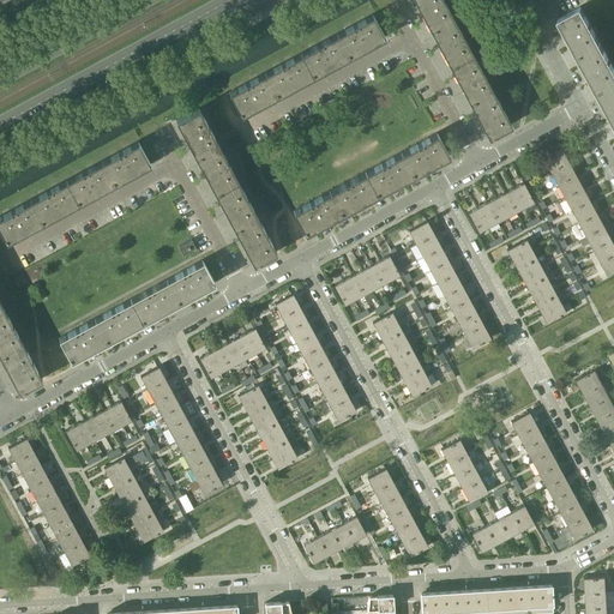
[(452,17),(443,0),(414,0),(429,29),(452,17)]
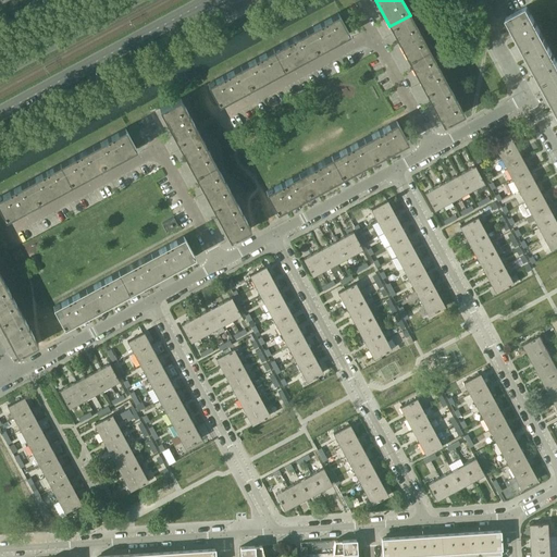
[(527,7),(516,12),(506,17),(523,49),(544,38),(527,7)]
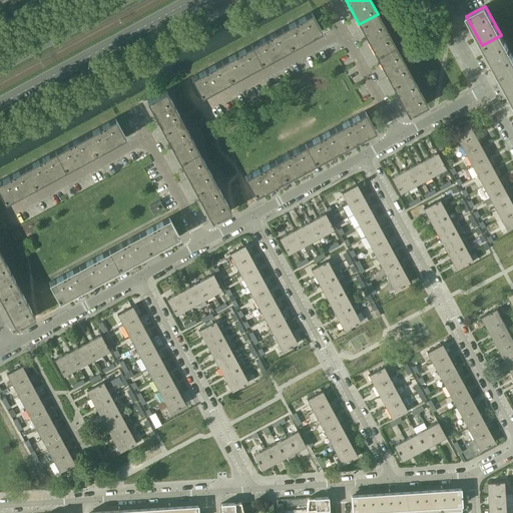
[(311,12),(281,28),(292,47),(321,31),(311,12)]
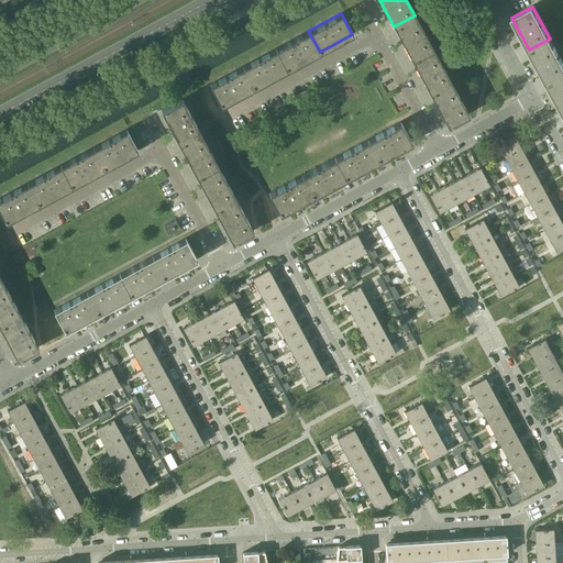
[(432,48),(415,15),(394,26),(407,52),(408,52),(411,59),(432,48)]
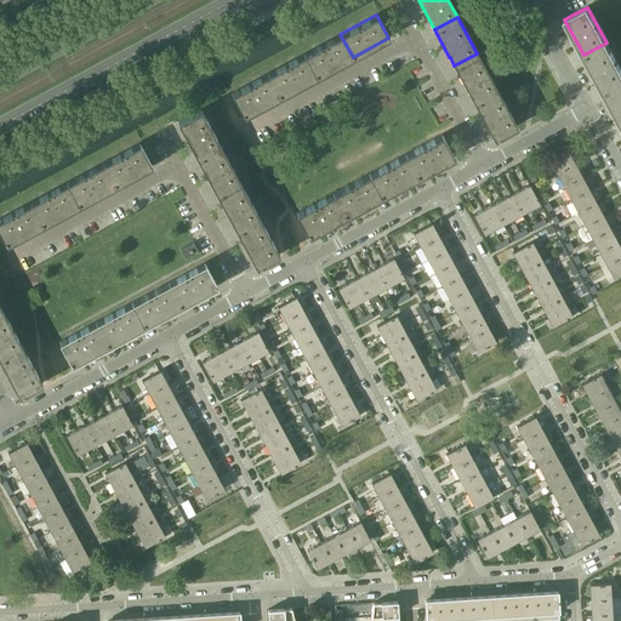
[(340,34),(305,53),(317,77),(323,73),(325,72),(353,57),(340,34)]
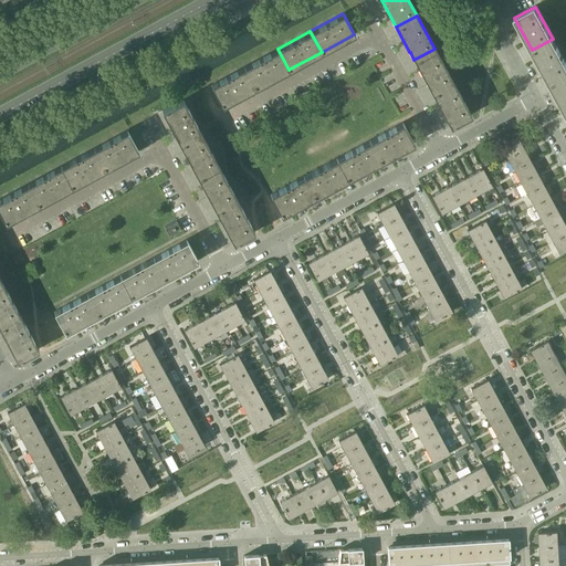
[(565,74),(565,63),(553,39),(532,50),(551,84),(565,74)]
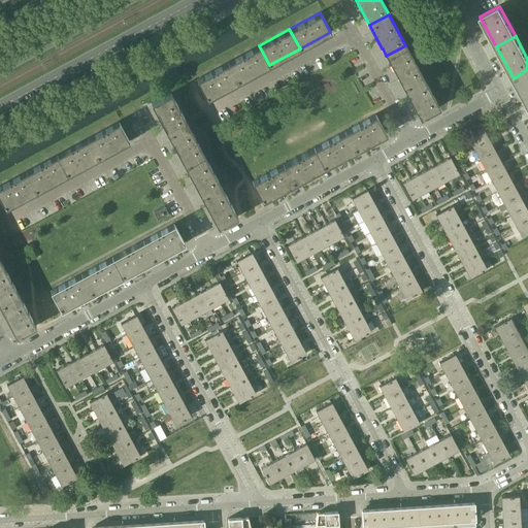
[(259,45),(228,62),(238,81),(269,65),(259,45)]
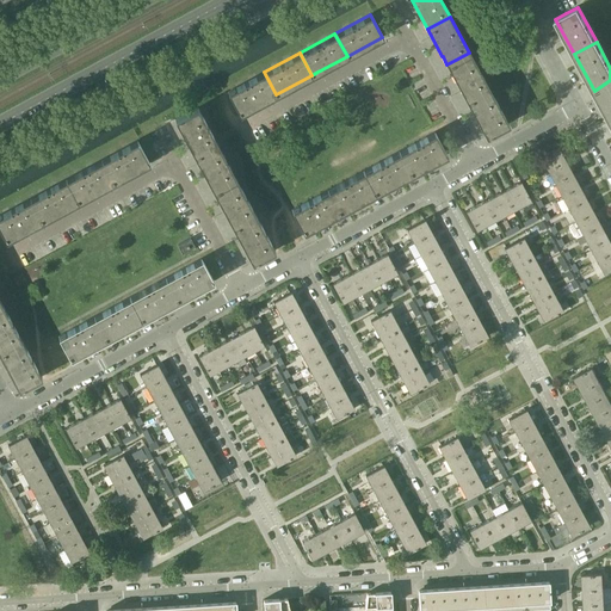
[(488,88),(469,53),(446,65),(467,100),(488,88)]
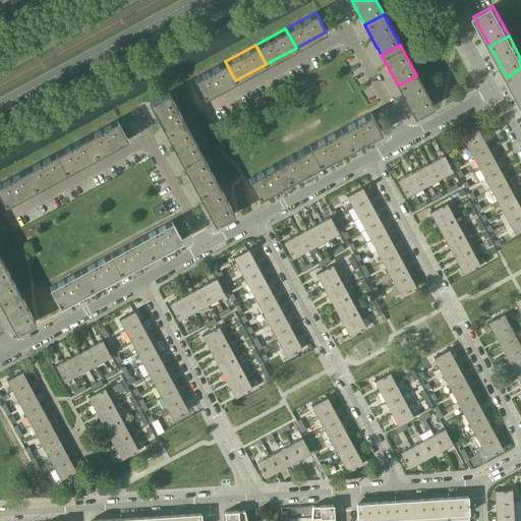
[(225,61),(194,78),(205,97),(235,80),(225,61)]
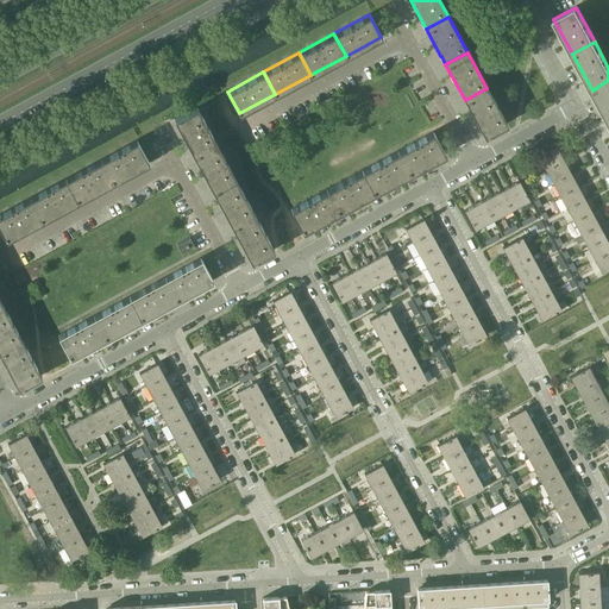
[(608,80),(592,90),(608,121),(608,80)]
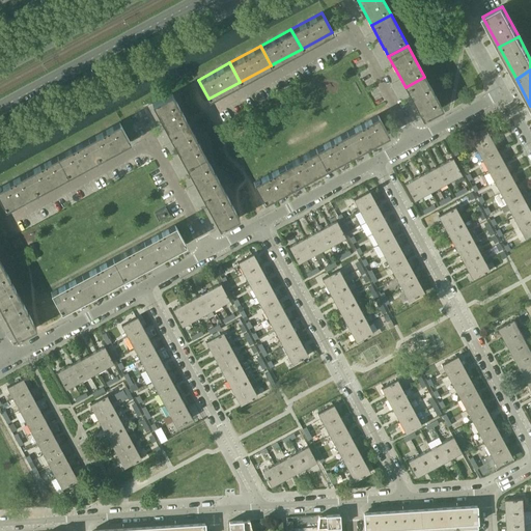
[(442,108),(424,77),(406,87),(422,118),(442,108)]
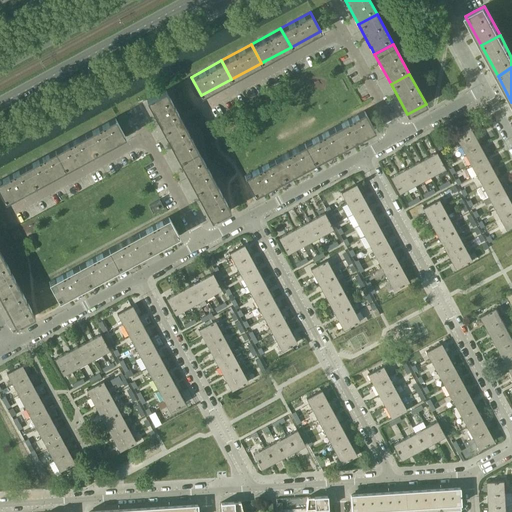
[(182,121),(165,90),(146,100),(163,131),(182,121)]
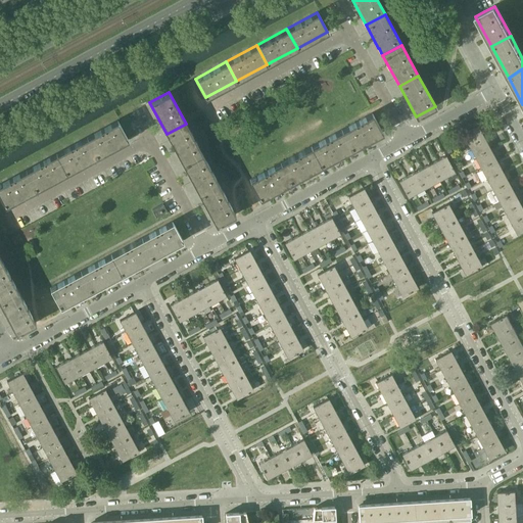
[(372,113),(341,130),(351,149),(382,133),(372,113)]
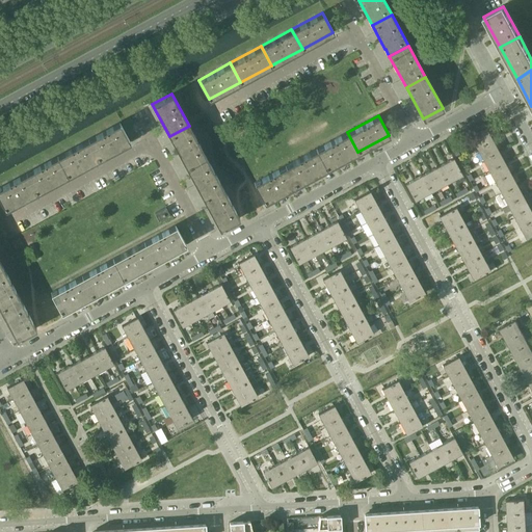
[(120,123),(88,139),(99,159),(130,142),(120,123)]
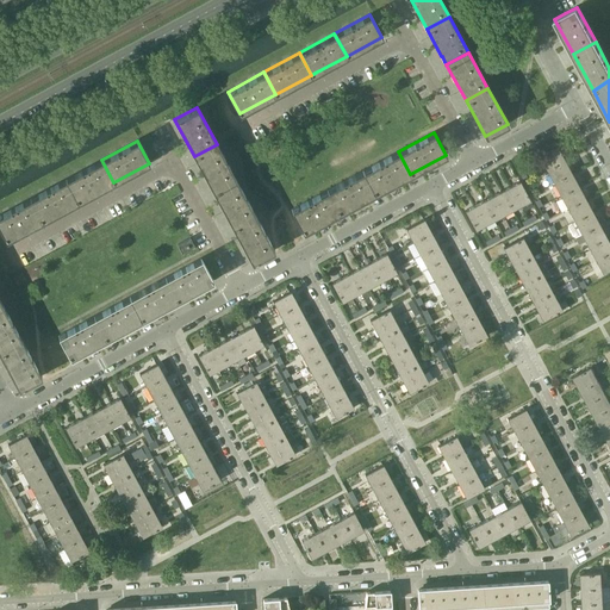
[(236,180),(217,144),(194,156),(213,192),(236,180)]
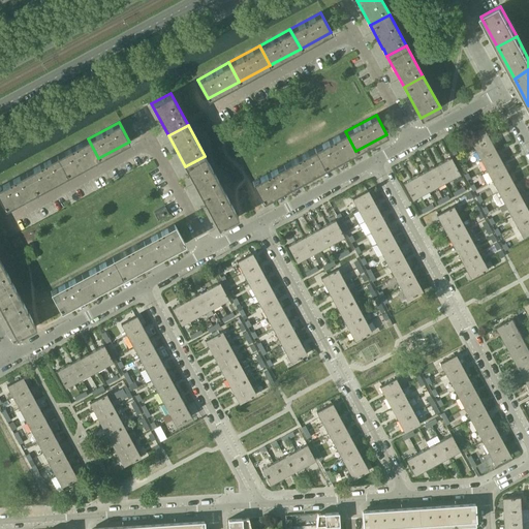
[(484,127),(467,136),(474,148),(490,139),(484,127)]
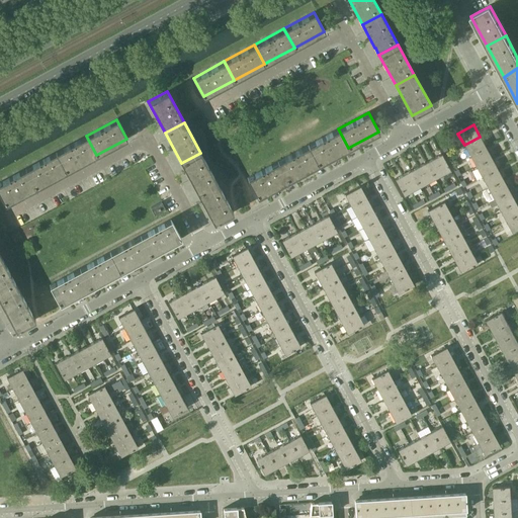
[(338,128),(308,145),(318,164),(348,148),(338,128)]
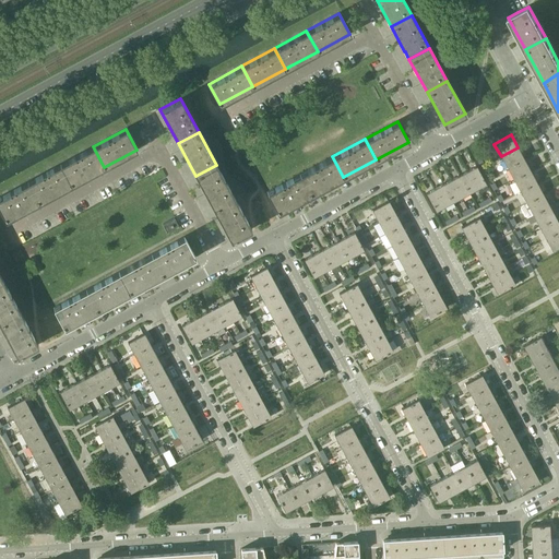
[(93,146),(60,164),(71,185),(104,167),(93,146)]
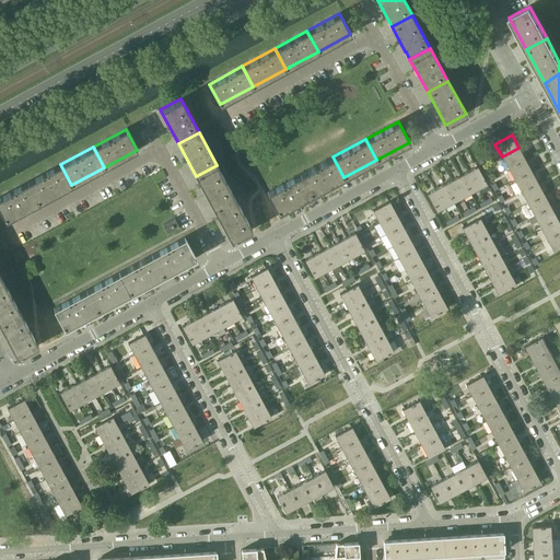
[(518,148),(502,156),(508,168),(525,160),(518,148)]
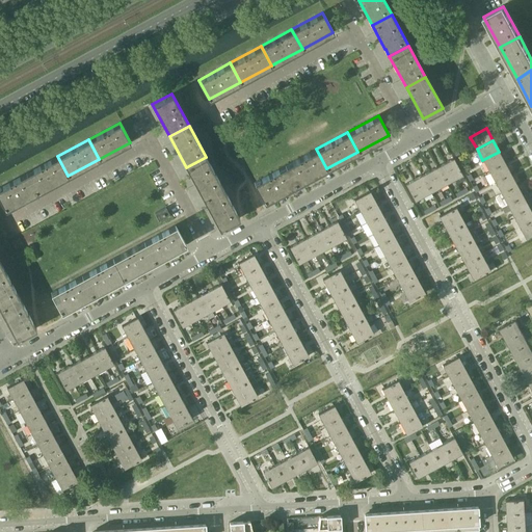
[(316,149),(285,165),(295,185),(326,168),(316,149)]
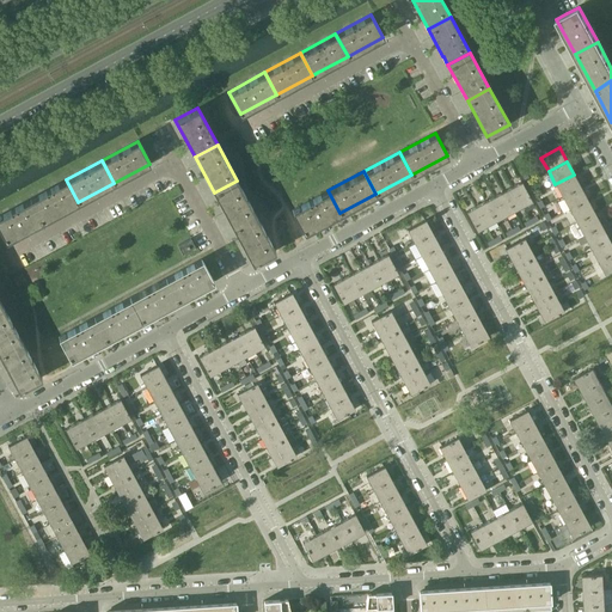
[(574,175),(555,184),(562,197),(580,187),(574,175)]
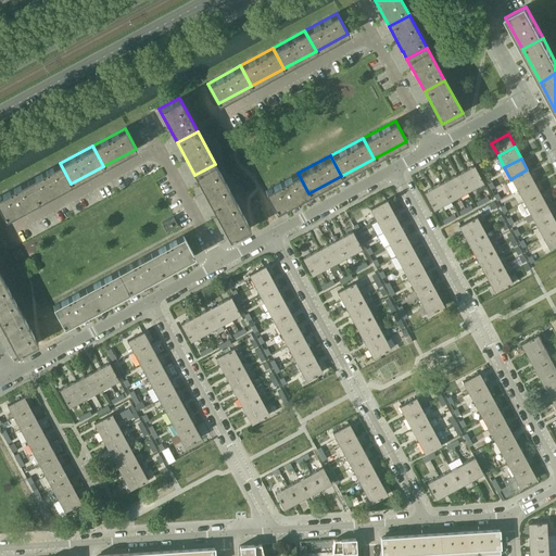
[(60,163),(27,180),(38,201),(71,184),(60,163)]
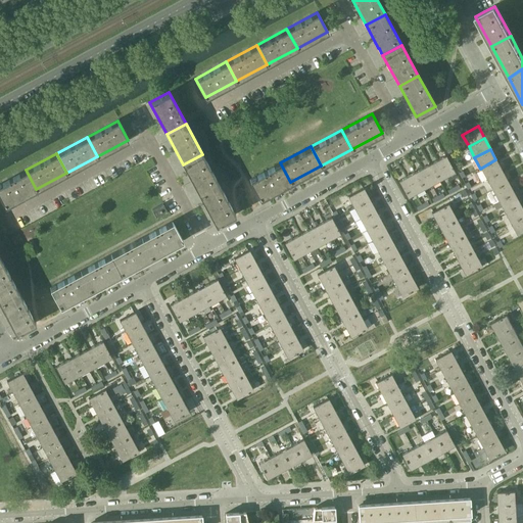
[(219,184),(202,154),(183,164),(199,195),(219,184)]
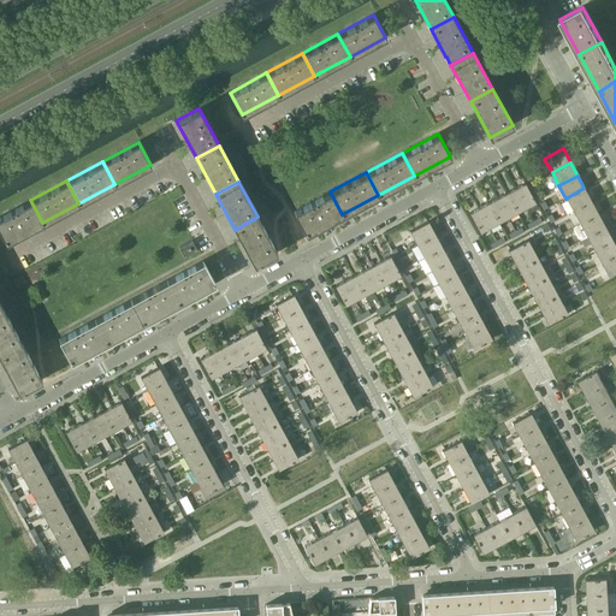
[(525,183),(515,188),(526,207),(535,202),(525,183)]
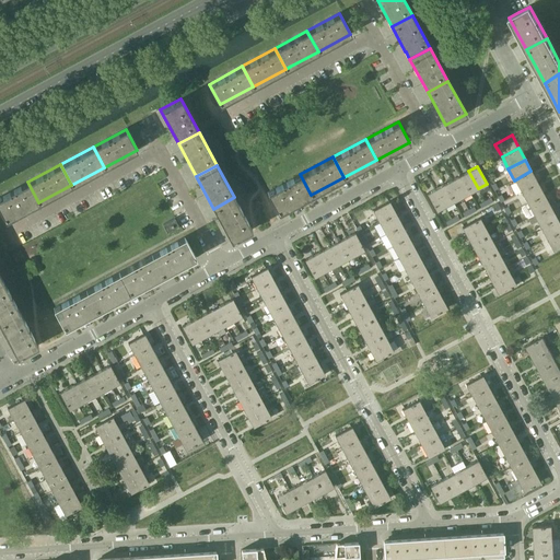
[(468,171),(459,175),(469,194),(478,188),(468,171)]
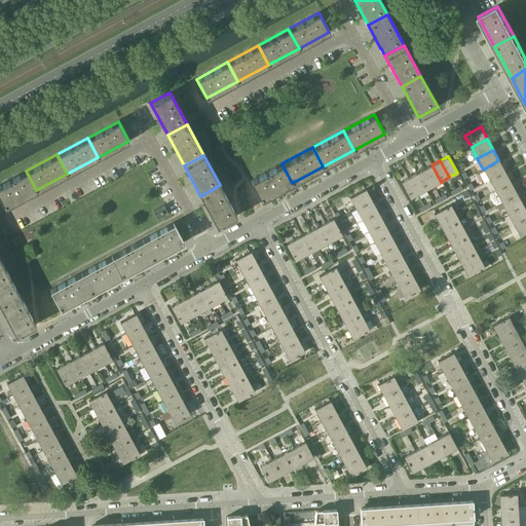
[(498,160),(483,170),(489,180),(504,172),(498,160)]
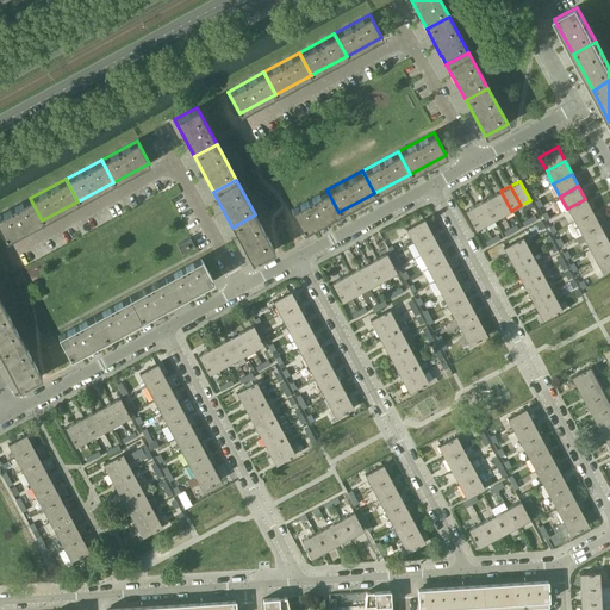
[(327,190),(291,210),(303,231),(338,212),(327,190)]
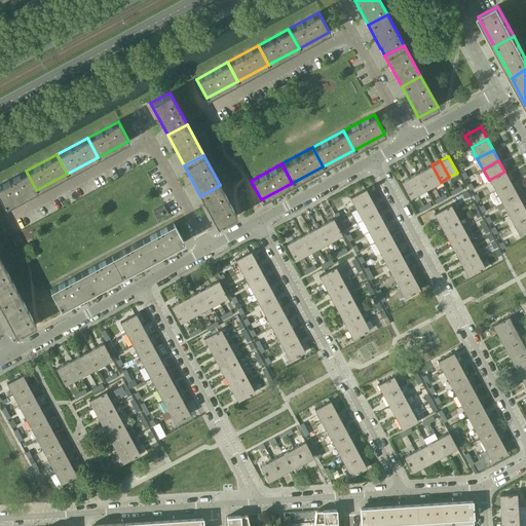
[(431,164),(424,168),(434,186),(441,182),(431,164)]
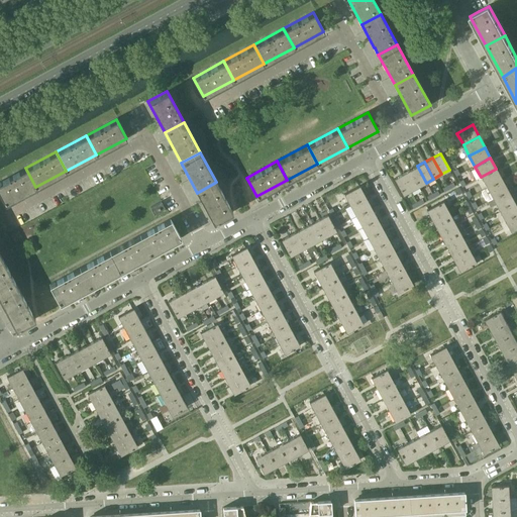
[(417,166),(409,170),(418,187),(426,183),(417,166)]
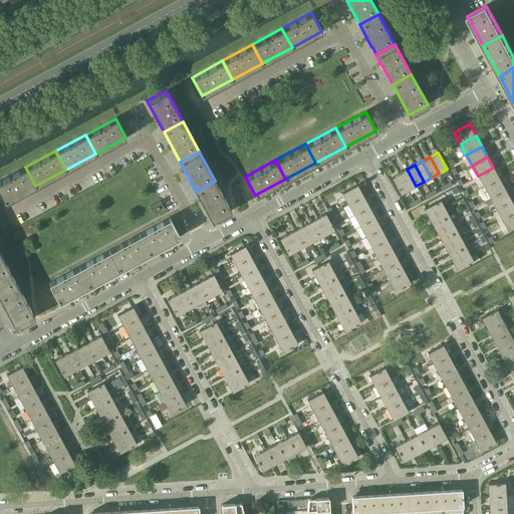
[(25,167),(0,180),(0,192),(5,202),(13,198),(35,186),(25,167)]
